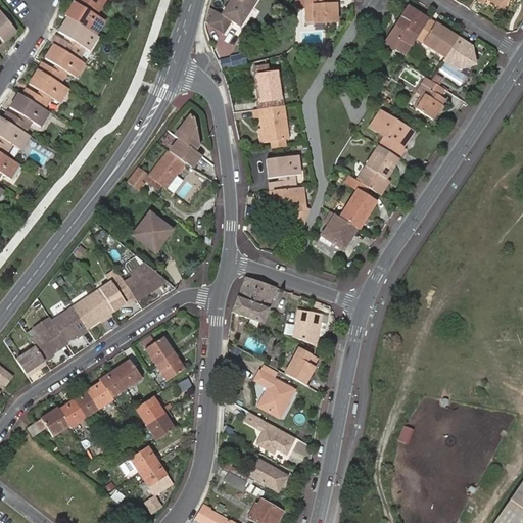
[(70,6),(62,20),(64,21),(93,39),(101,26),(93,20),(99,9),(104,0),(74,0),(73,2),(84,9),(81,13),(70,6)]
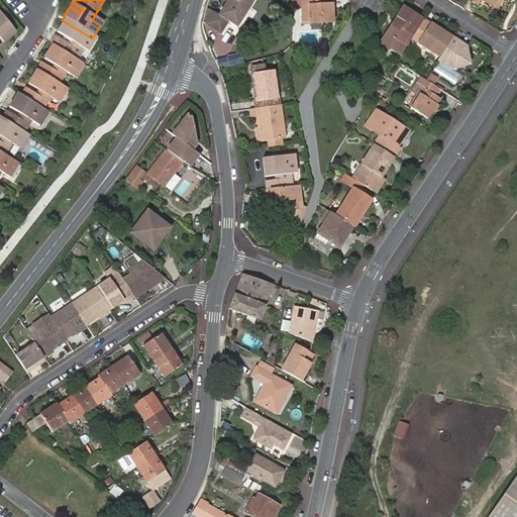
[(207,8),(203,22),(219,33),(227,21),(236,27),(252,0),(228,0),(218,15),(207,8)]
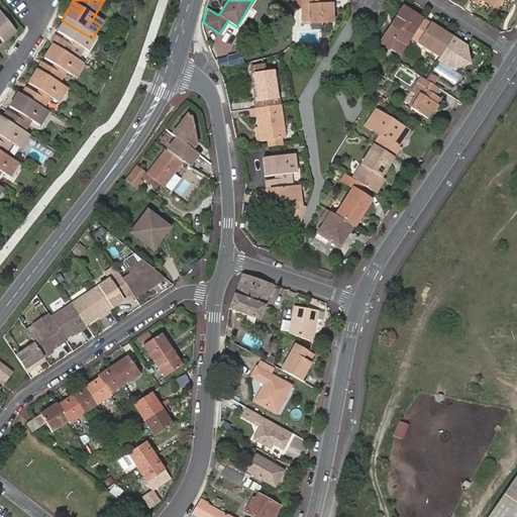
[(301,0),(302,18),(310,17),(311,22),(333,21),(332,10),(327,10),(327,0),(301,0)]
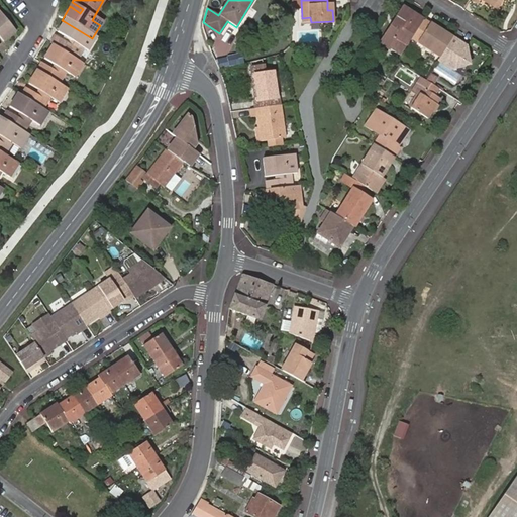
[(472,0),(472,1),(479,5),(482,1),(490,6),(492,4),(500,9),(505,0),(472,0)]
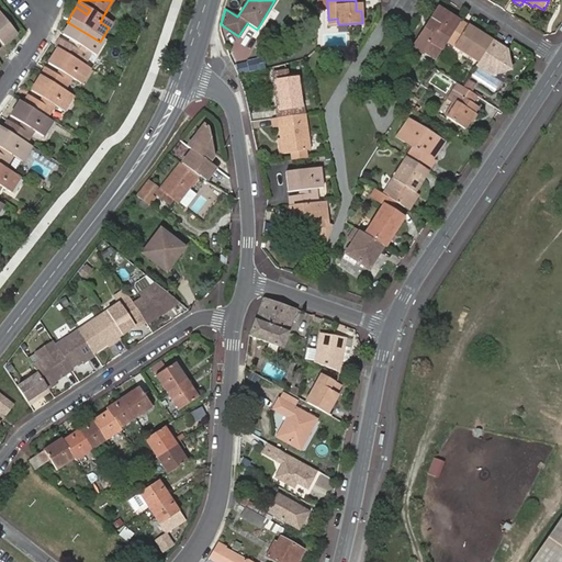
[(448,41),(461,21),(439,7),(431,18),(436,20),(429,30),(426,27),(422,35),(444,48),(448,41)]
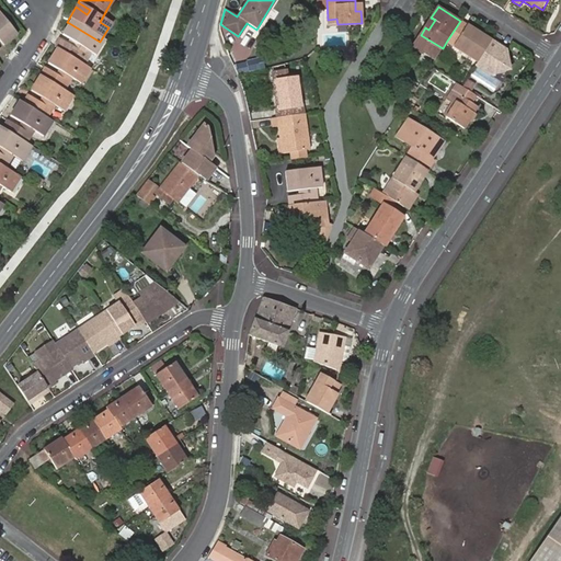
[(0,42),(3,45),(16,34),(0,12),(0,42)]
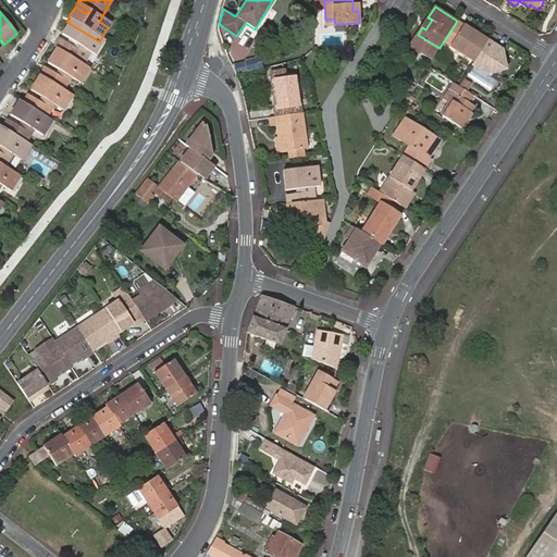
[(432,20),(428,17),(422,27),(425,29),(432,20)]
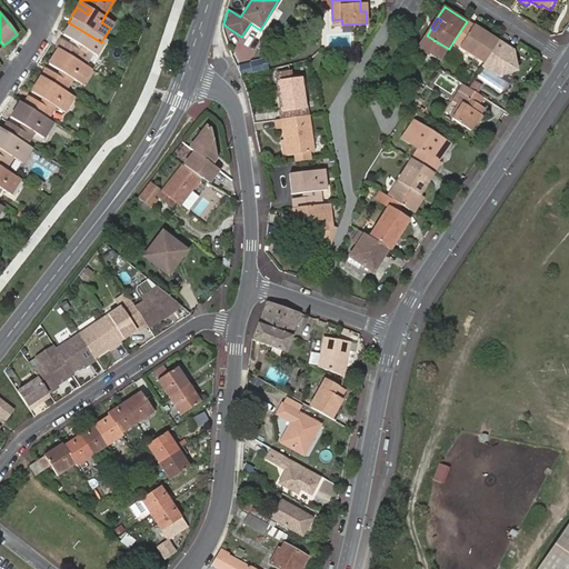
[(485,62),(498,42),(467,21),(453,41),(485,62)]
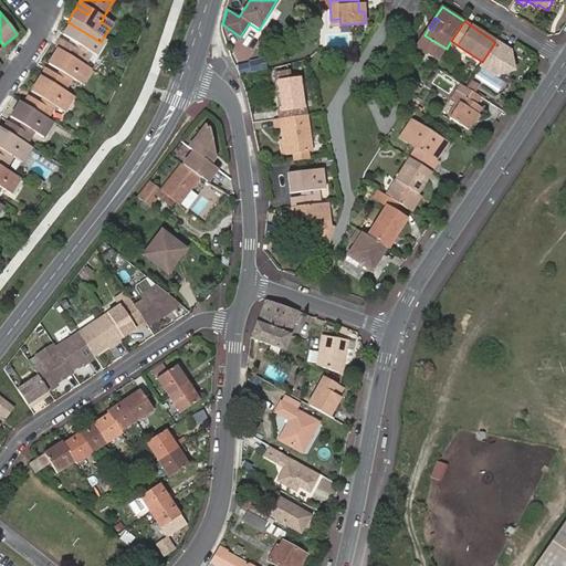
[(101,42),(70,23),(60,40),(71,46),(69,50),(58,43),(52,51),(54,53),(75,65),(83,53),(93,60),(103,43),(101,42)]
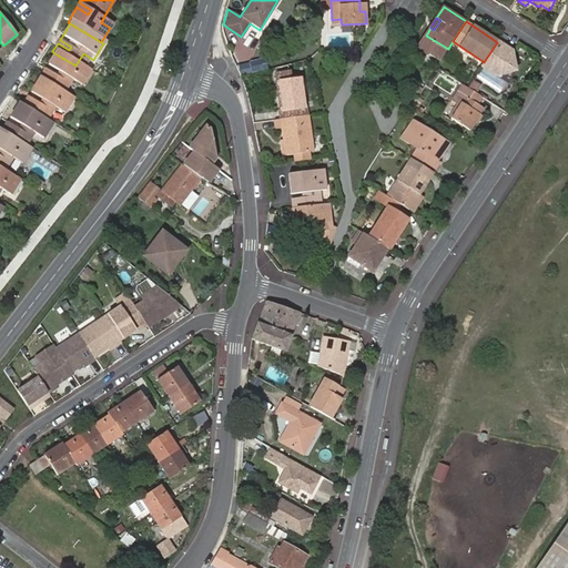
[(484,62),(483,64),(496,73),(501,73),(500,68),(509,67),(508,58),(514,58),(513,52),(497,42),(484,62)]
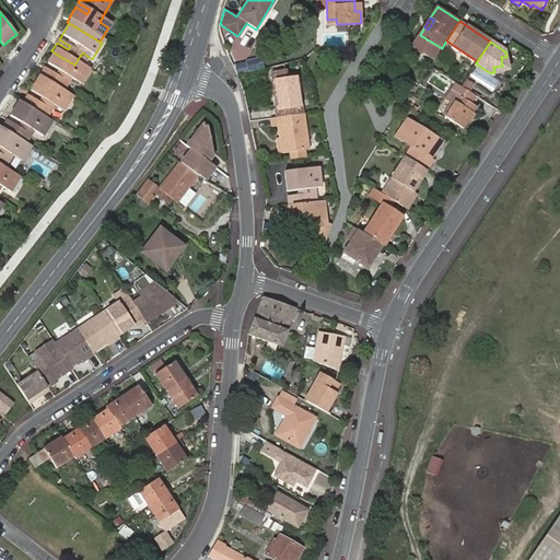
[(86,71),(74,65),(54,53),(44,68),(56,76),(54,80),(42,72),(37,79),(61,94),(68,83),(76,89),(86,71)]
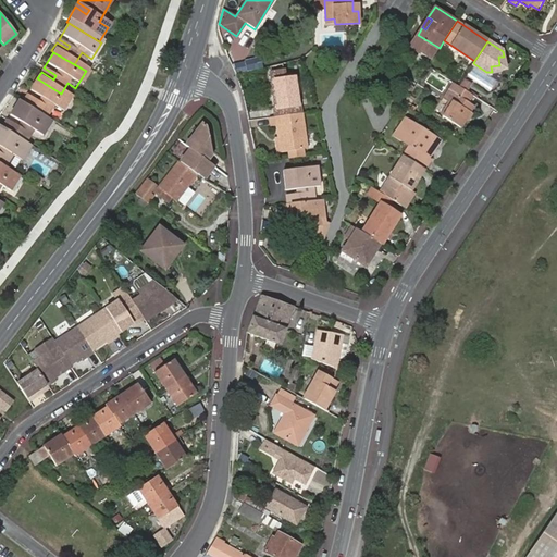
[(506,70),(504,57),(498,57),(499,65),(491,66),(492,72),(506,70)]
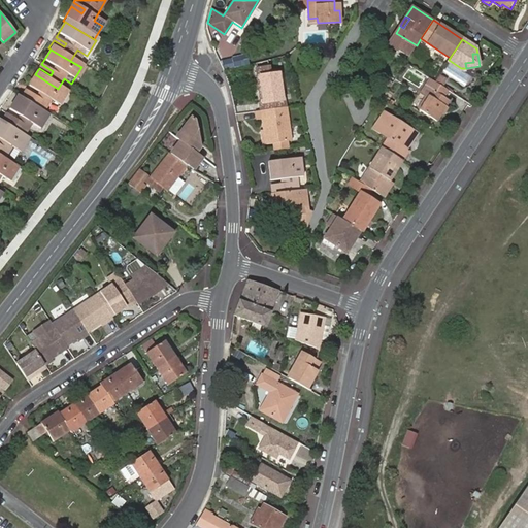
[(262,107),(288,104),(282,73),(270,75),(268,66),(256,68),(260,88),(262,88),(264,100),(260,101),(262,107)]
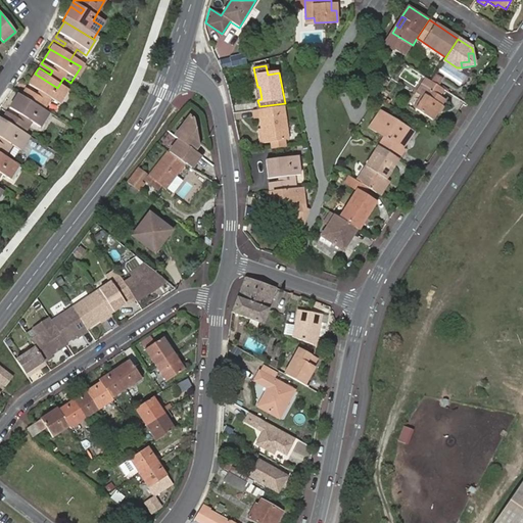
[(57,88),(35,74),(26,89),(37,95),(35,99),(24,93),(19,99),(42,112),(48,101),(56,107),(65,93),(57,88)]
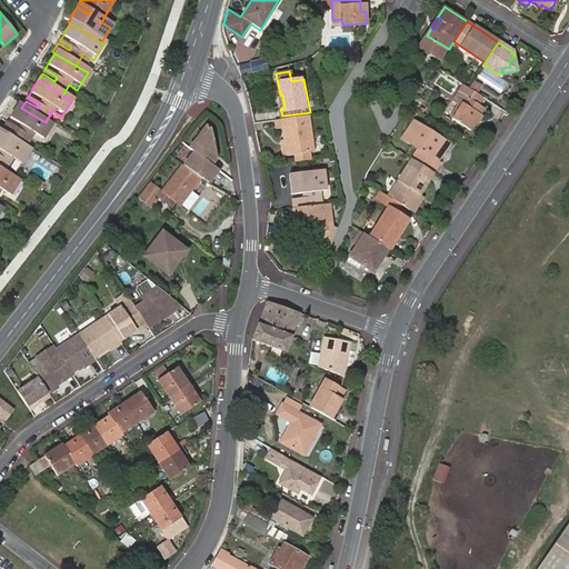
[(483,88),(472,81),(468,89),(470,91),(478,96),(483,88)]
